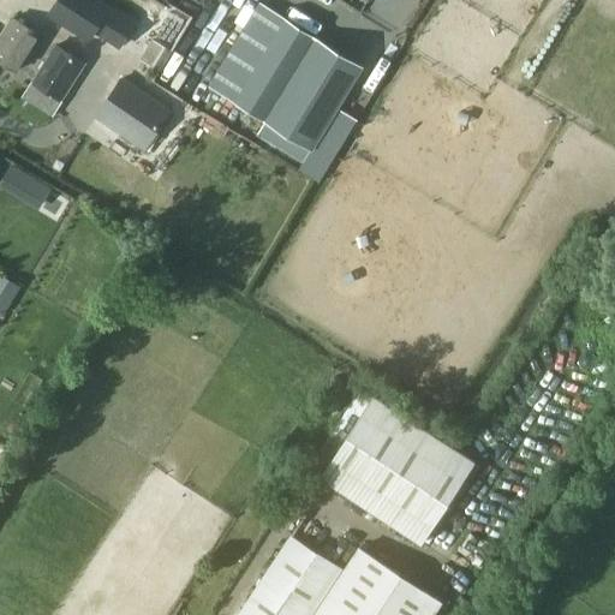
[(118,47),(133,23),(97,0),(58,0),(49,16),(87,40),(93,30),(118,47)]
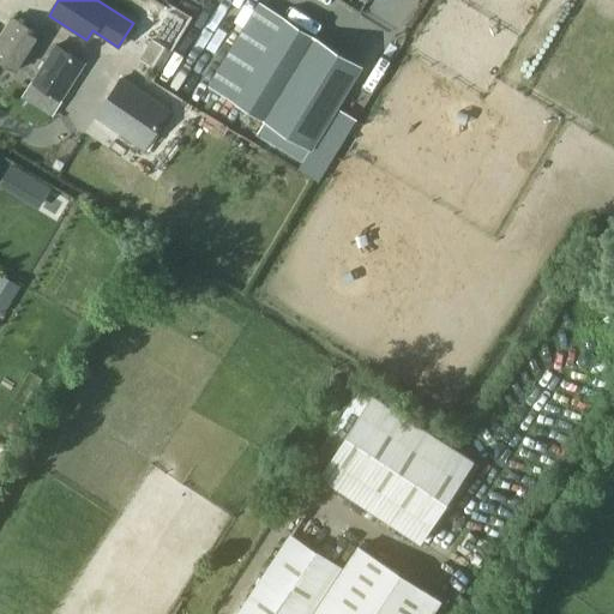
[(236,8),(241,0),(269,19),(276,8),(263,0),(224,0),(236,8)]
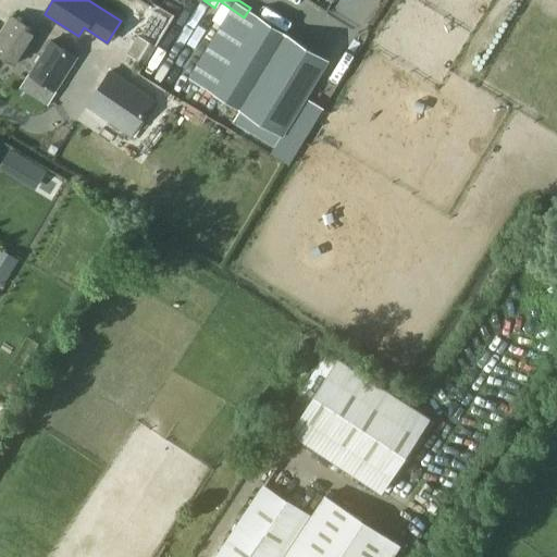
[(318,20),(323,10),(305,0),(304,0),(298,10),(318,20)]
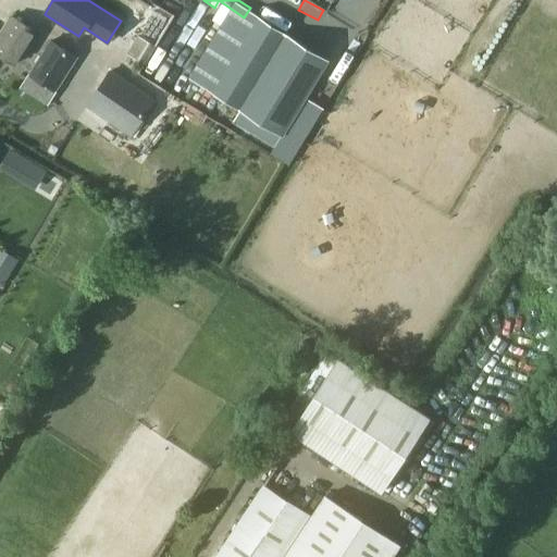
[(196,7),(188,25),(235,45),(243,25),(196,7)]
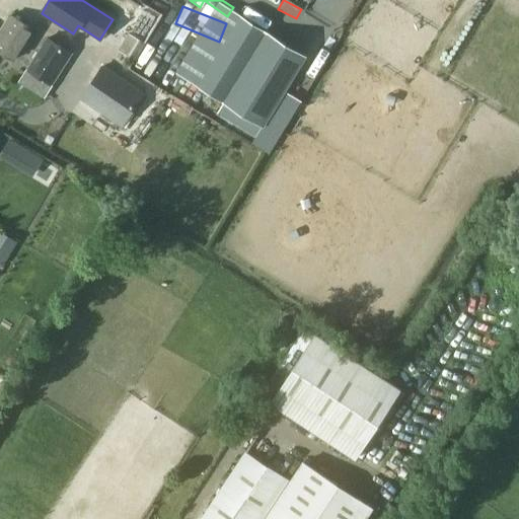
[(0,53),(12,62),(33,28),(10,13),(0,28),(0,53)]
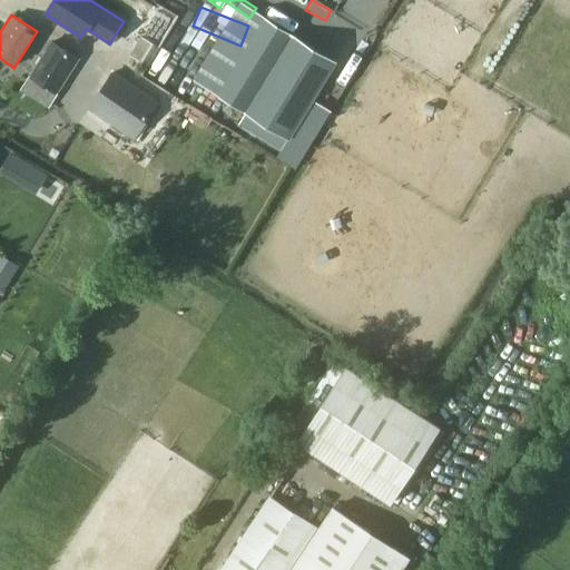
[(266,18),(218,95),(247,112),(239,125),(281,150),(336,61),(266,18)]
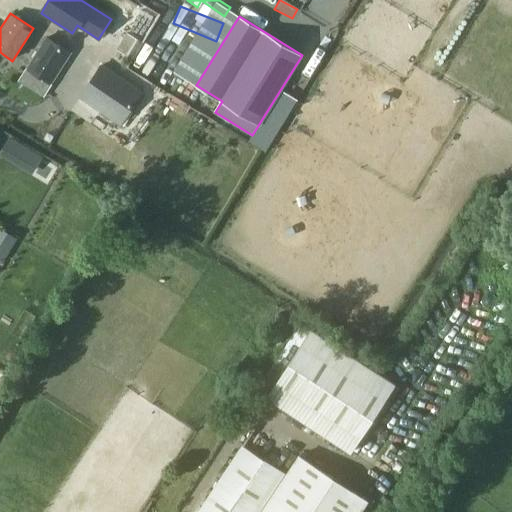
[(170,24),(159,41),(197,66),(208,50),(170,24)]
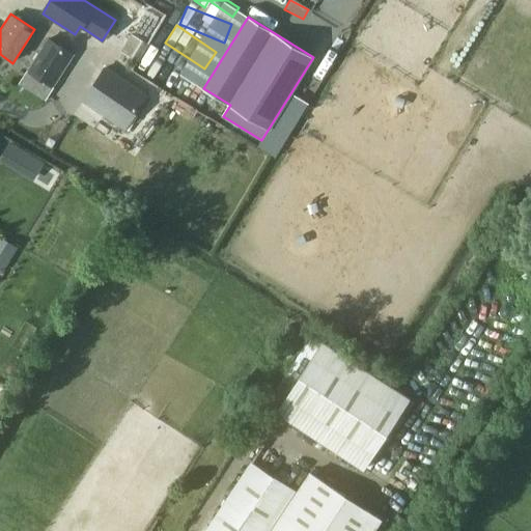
[(139,61),(149,45),(132,34),(121,51),(139,61)]
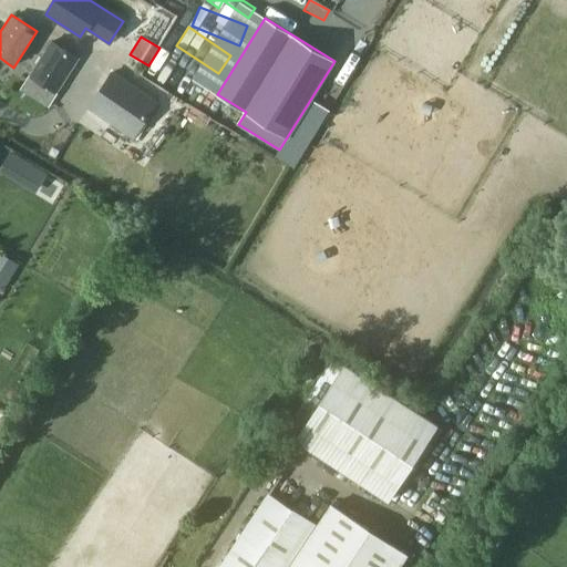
[(58,93),(80,59),(54,42),(32,76),(58,93)]
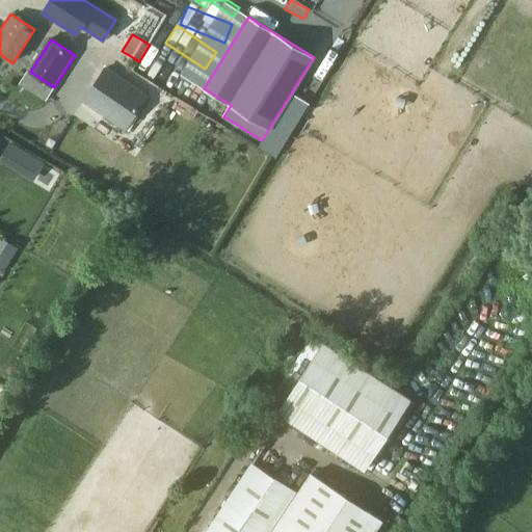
[(150,68),(191,95),(204,74),(162,48),(150,68)]
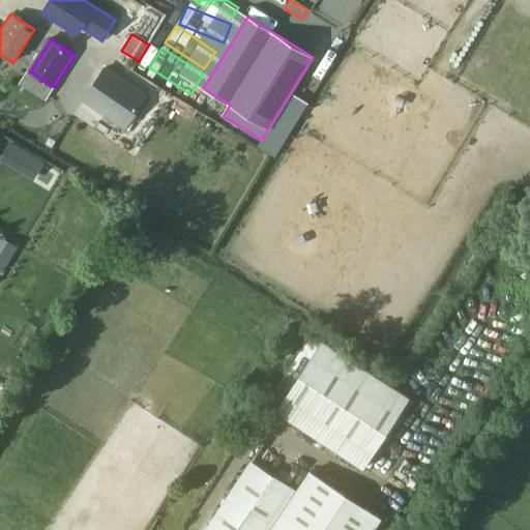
[(125,130),(147,96),(106,67),(84,102),(125,130)]
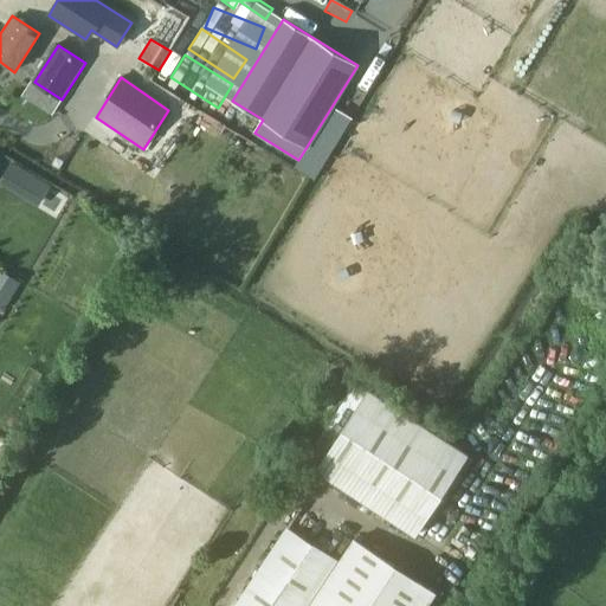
[(12,162),(1,180),(14,187),(24,169),(12,162)]
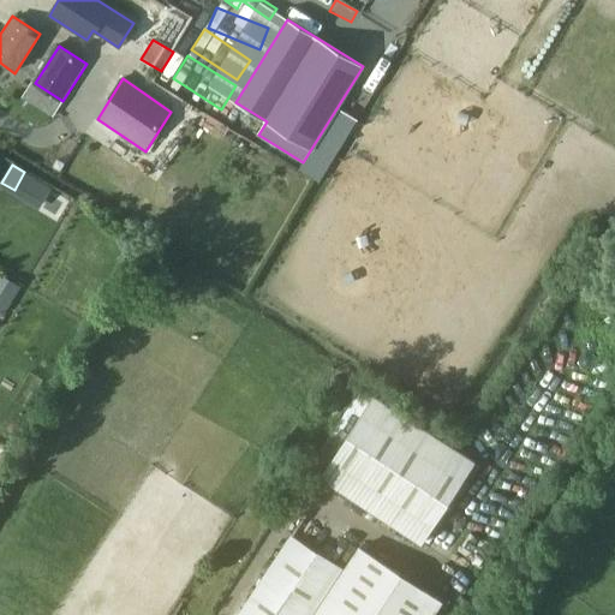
[(21,286),(6,278),(0,287),(0,293),(12,300),(21,286)]
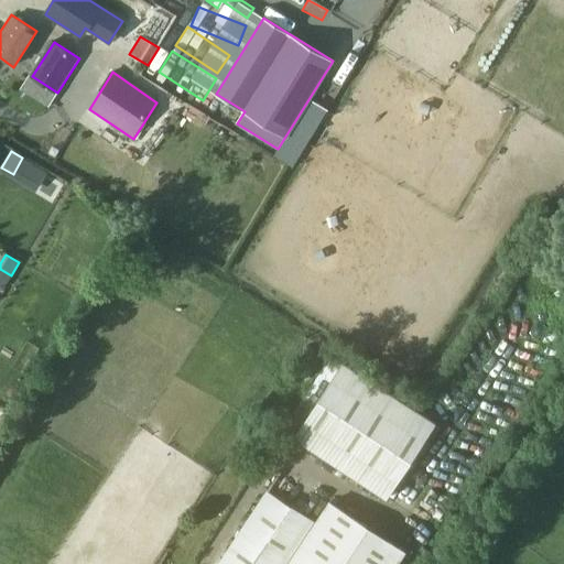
[(435,423),(340,362),(312,407),(303,402),(283,433),(386,499),(435,423)]
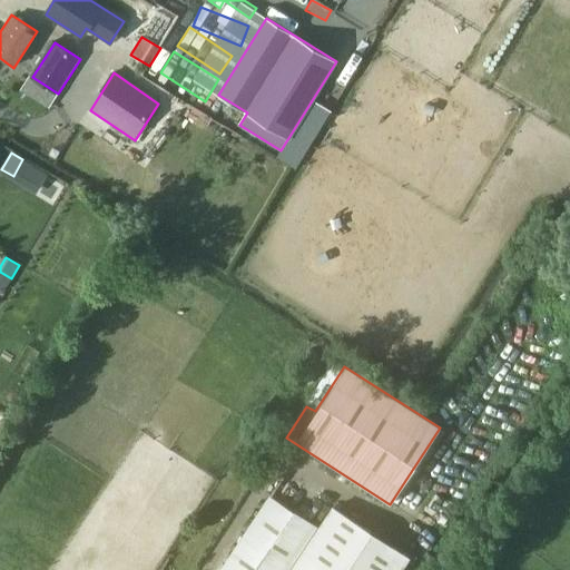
[(318,528),(271,497),(222,569),(397,569),(408,557),(333,508),(318,528)]
